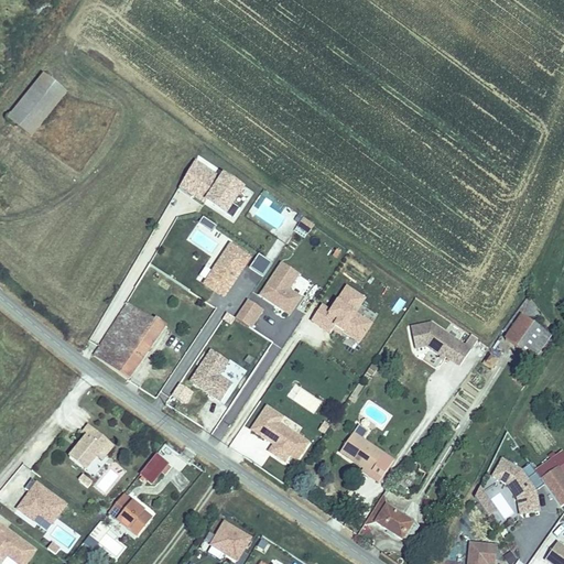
[(8,118),(13,121),(32,137),(67,91),(43,73),(8,118)]
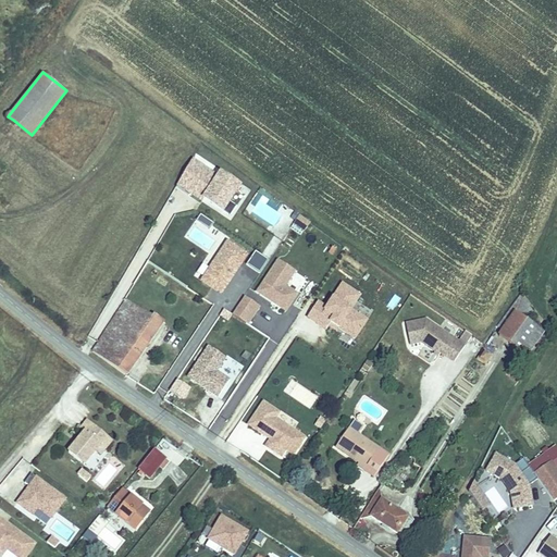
[(242,183),(219,169),(215,173),(192,158),(175,184),(222,213),(242,183)]
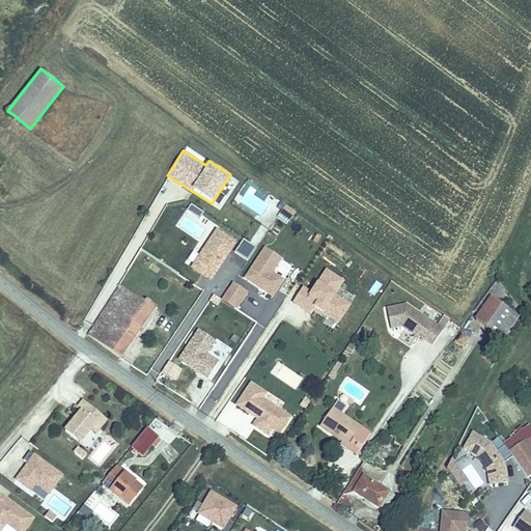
[(291,220),(295,208),(283,204),(279,216),(291,220)]
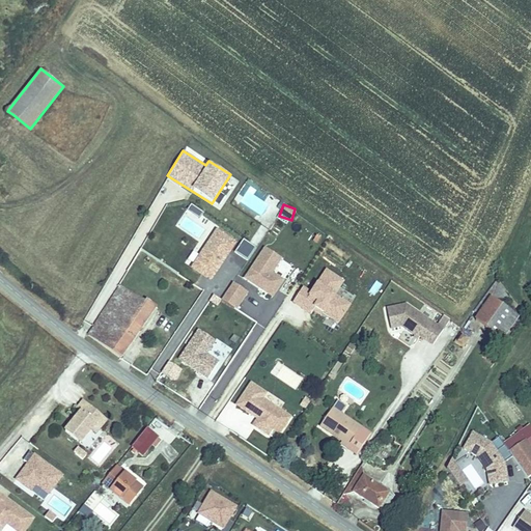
[(212,280),(236,241),(215,227),(190,267),(212,280)]
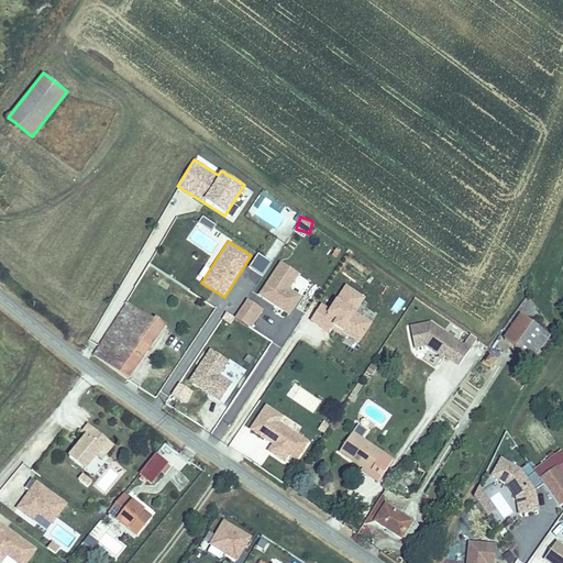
[(300,298),(288,289),(298,274),(282,263),(261,295),(289,315),(300,298)]
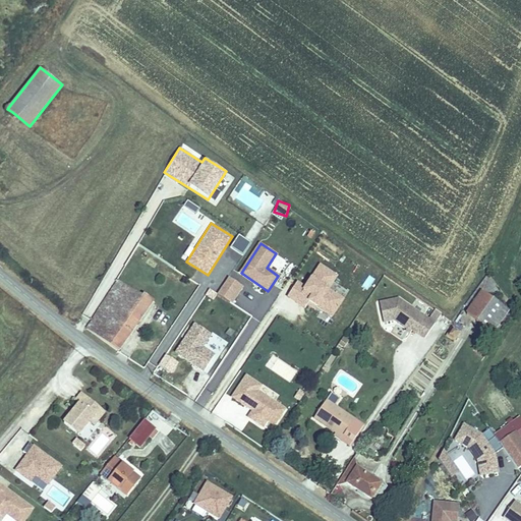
[(342,298),(327,288),(336,275),(320,264),(304,286),(296,281),(286,295),(304,306),(308,300),(331,315),(342,298)]
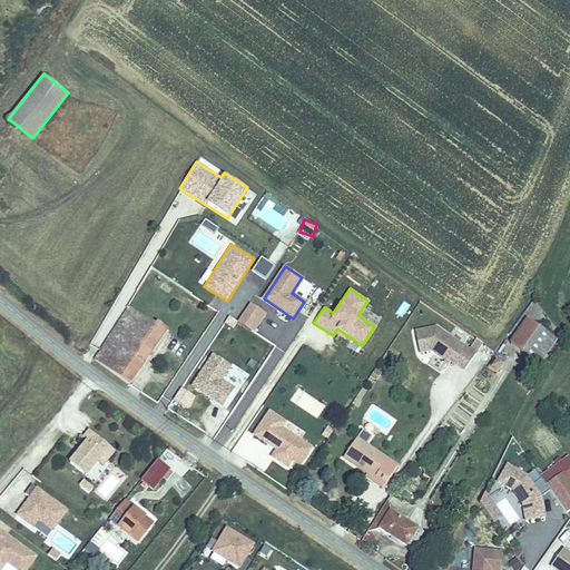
[(252,332),(264,313),(249,304),(237,322),(252,332)]
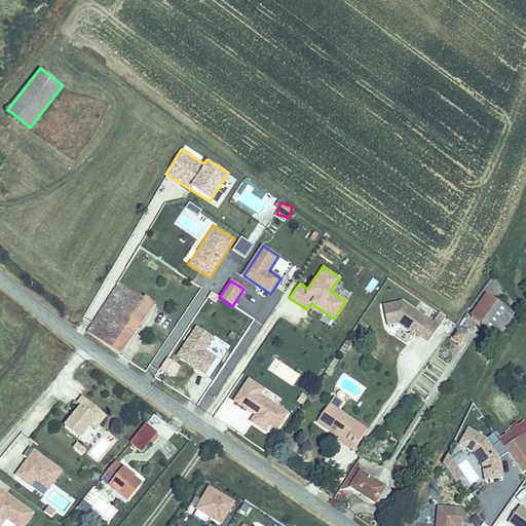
[(118,284),(90,327),(116,344),(145,300),(118,284)]
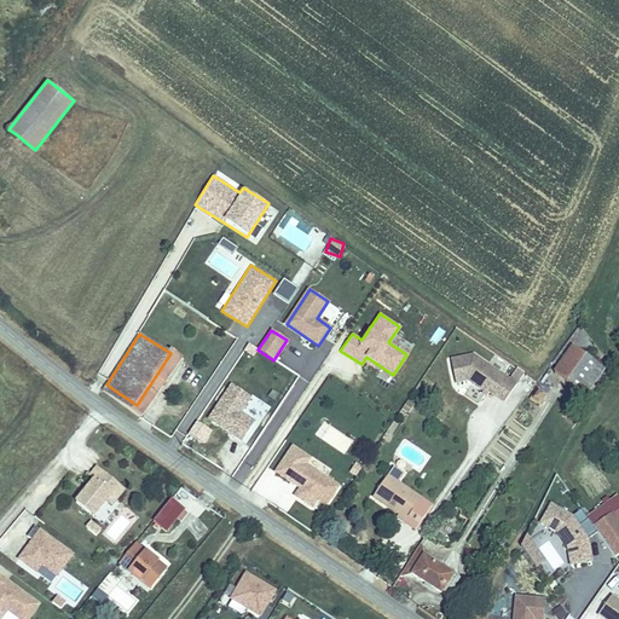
[(573,343),(559,365),(565,369),(561,375),(589,393),(602,374),(589,365),(594,357),(573,343)]
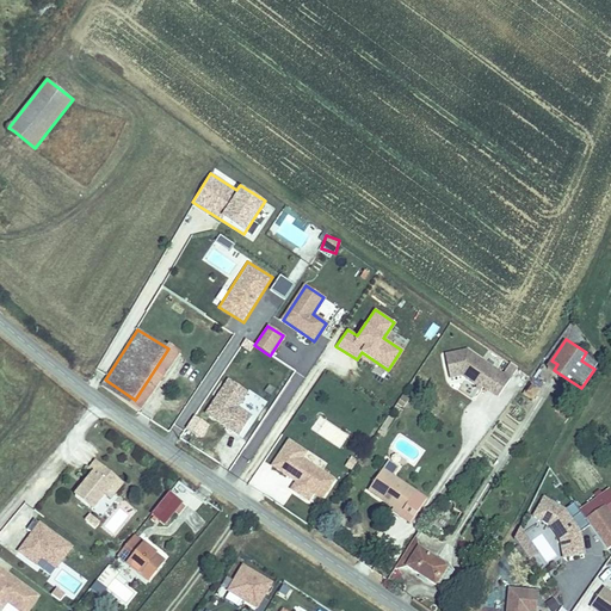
[(513,378),(470,351),(448,356),(454,378),(466,376),(486,388),(487,387),(503,396),(513,378)]
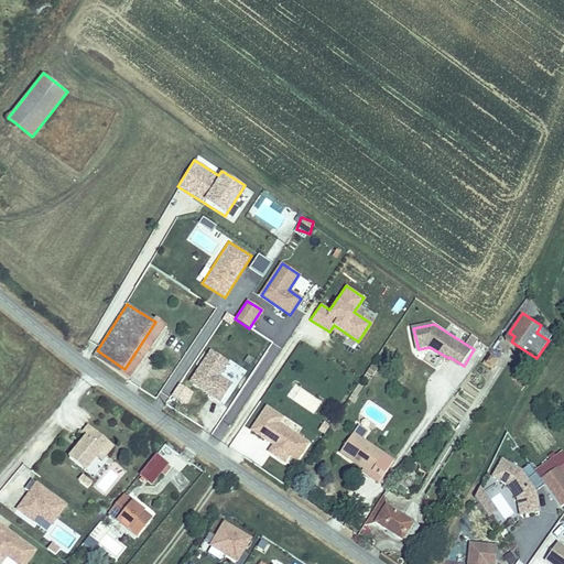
[(212,350),(191,381),(220,402),(232,384),(218,376),(228,361),(212,350)]
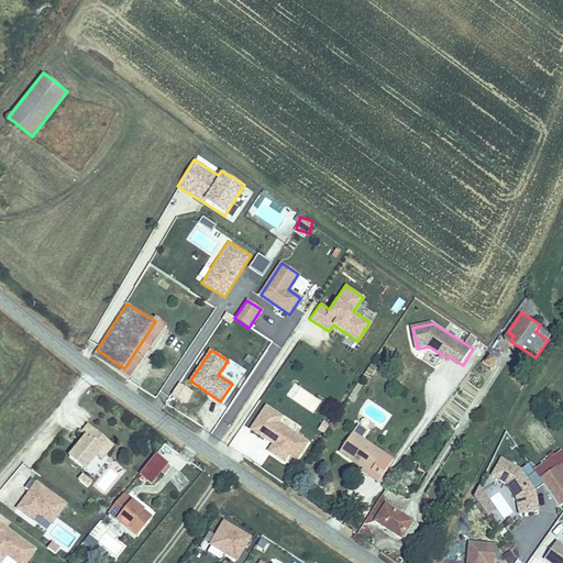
[(178,382),(169,395),(185,404),(192,390),(178,382)]
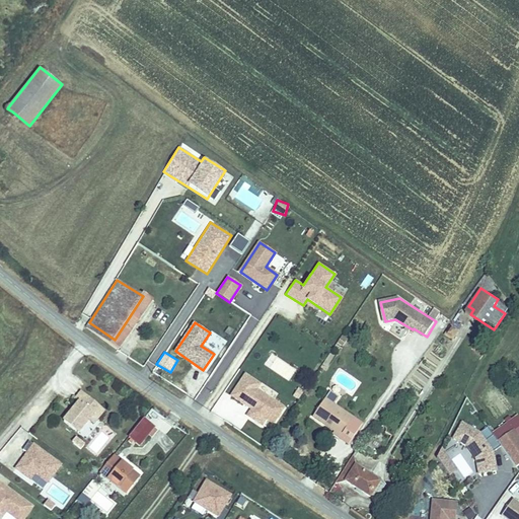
[(284,408),(255,389),(260,384),(244,375),(231,396),(251,410),(247,416),(262,426),(267,419),(274,424),(284,408)]
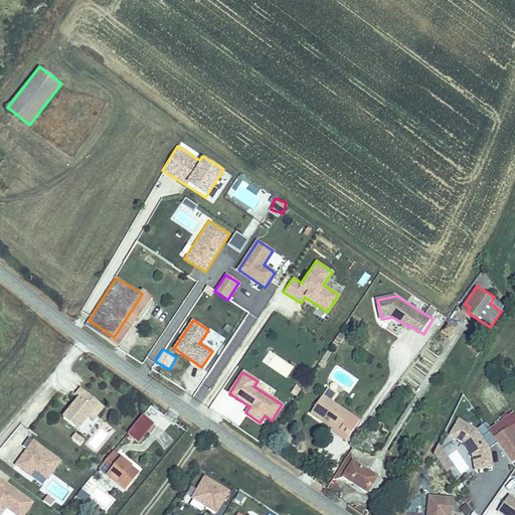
[(97,417),(103,409),(79,391),(73,398),(77,401),(70,410),(72,411),(70,414),(68,412),(61,421),(76,433),(87,420),(92,413),(97,417)]
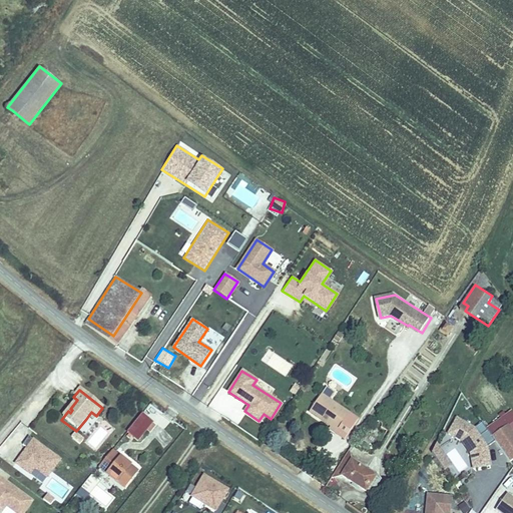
[(326,393),(314,410),(335,424),(333,427),(350,438),(364,418),(326,393)]
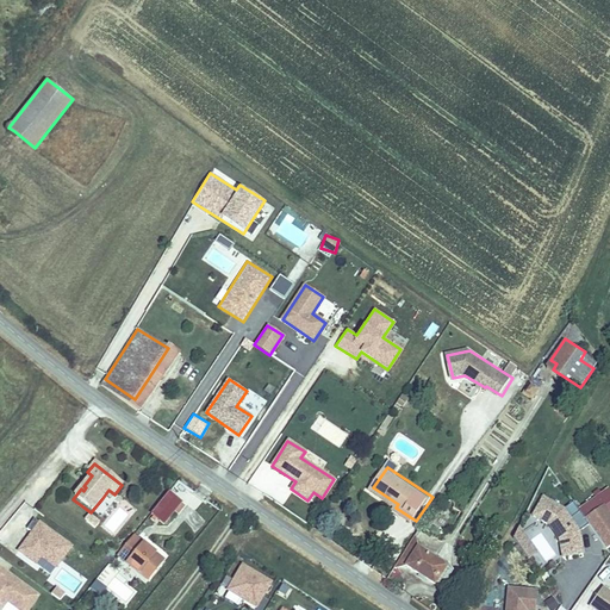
[(114,495),(109,490),(103,498),(109,502),(114,495)]
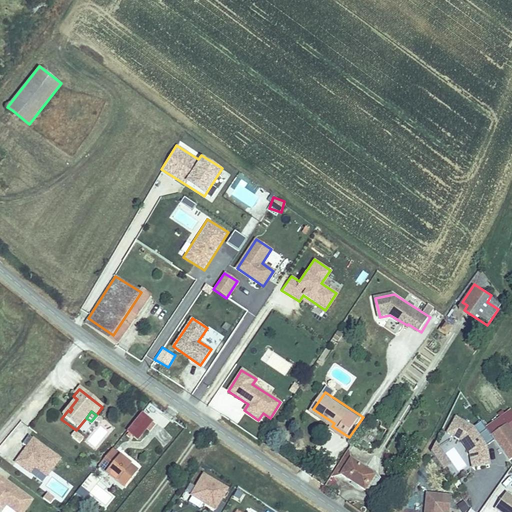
[(148,434),(153,427),(150,424),(151,423),(140,415),(125,433),(136,442),(144,431),(148,434)]
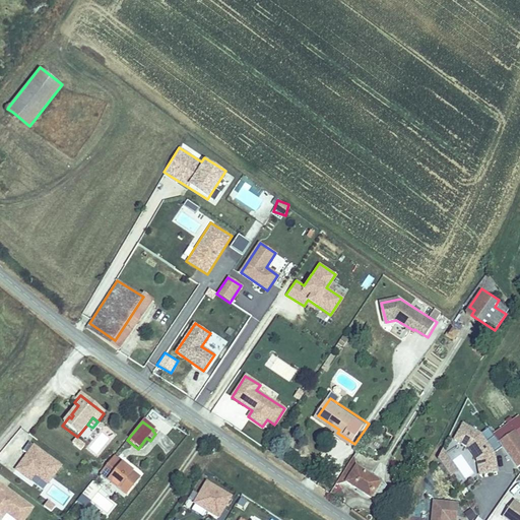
[(493,454),(485,443),(494,437),(488,429),(478,436),(461,426),(452,441),(466,449),(476,461),(478,475),(497,472),(493,454)]
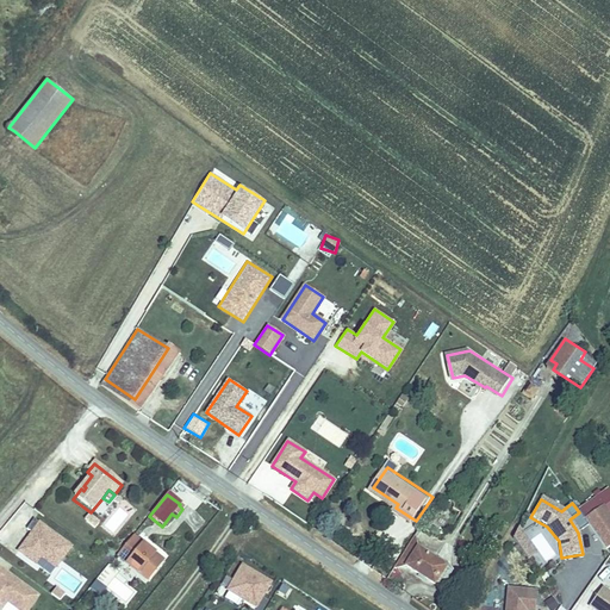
[(609,546),(609,518),(602,506),(584,520),(587,526),(605,549),(609,546)]
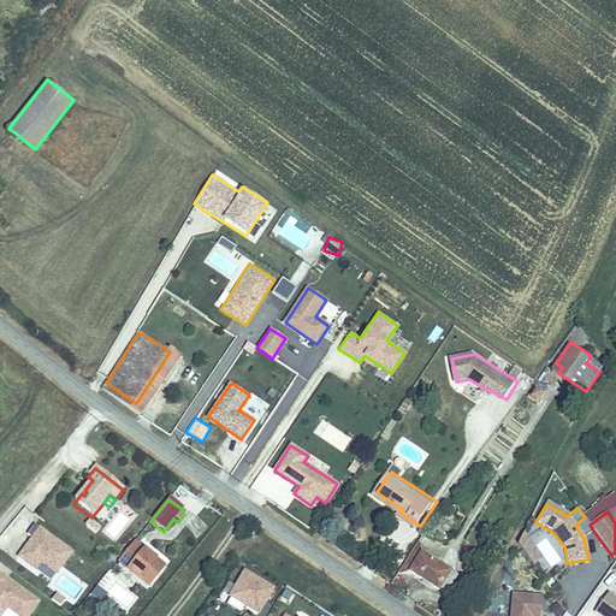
[(590,525),(585,517),(575,525),(584,538),(593,531),(590,525)]
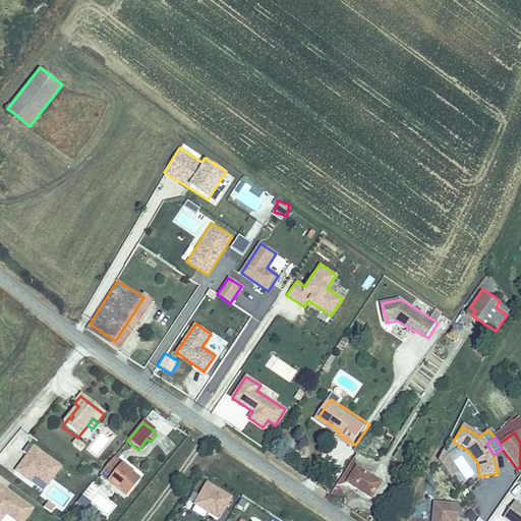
[(62,466),(30,443),(23,451),(29,455),(16,470),(31,481),(36,475),(49,484),(62,466)]
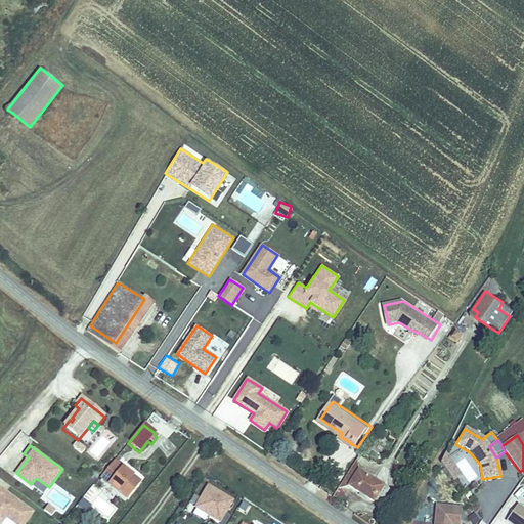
[(461,475),(445,453),(440,463),(453,480),(461,475)]
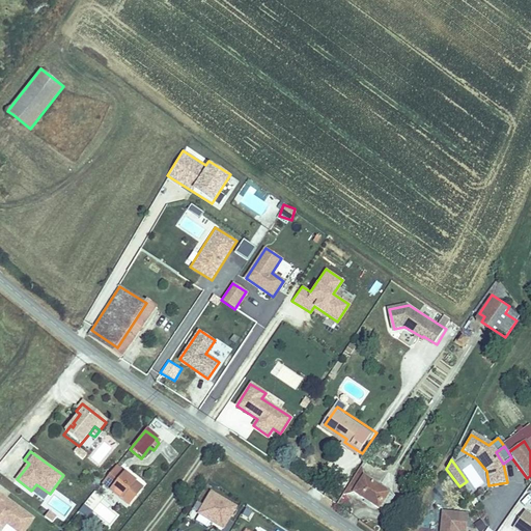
[(130,509),(143,493),(114,469),(101,485),(130,509)]
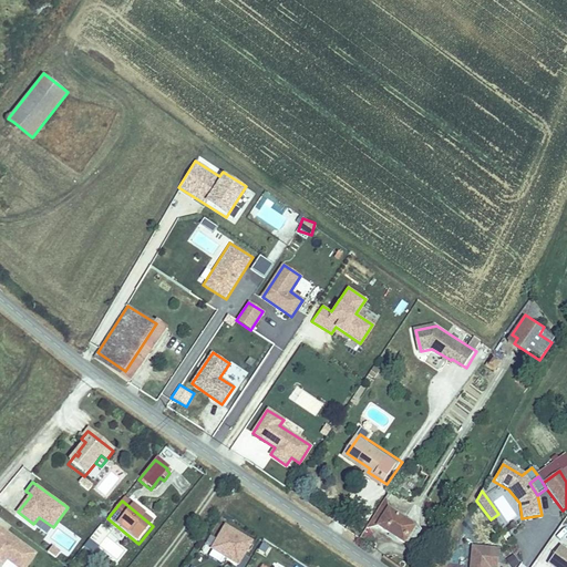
[(385,505),(374,522),(384,528),(395,512),(385,505)]
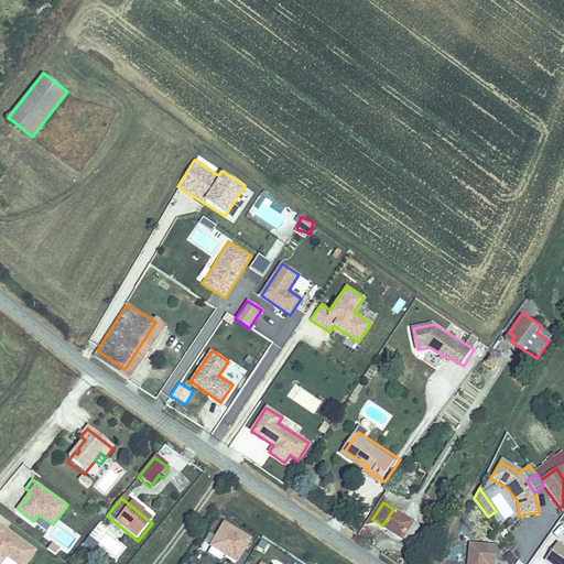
[(74,510),(87,520),(87,521),(91,524),(96,518),(78,505),(74,510)]
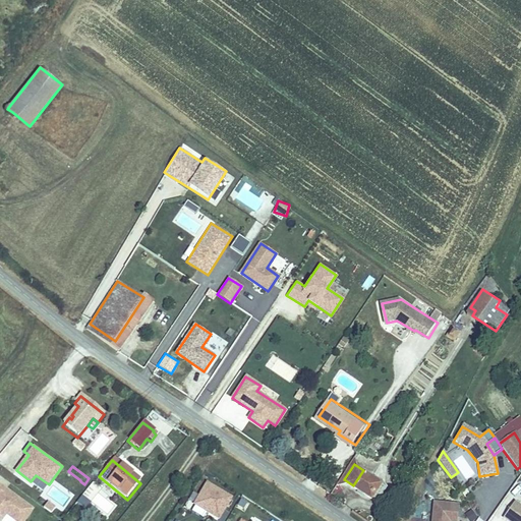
[(363,470),(353,485),(375,500),(386,484),(363,470)]
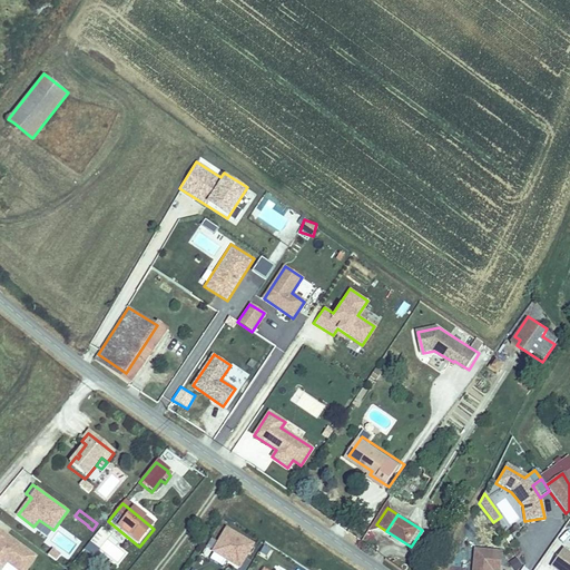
[(26,569),(37,557),(0,529),(0,568),(2,569),(8,562),(18,569),(26,569)]
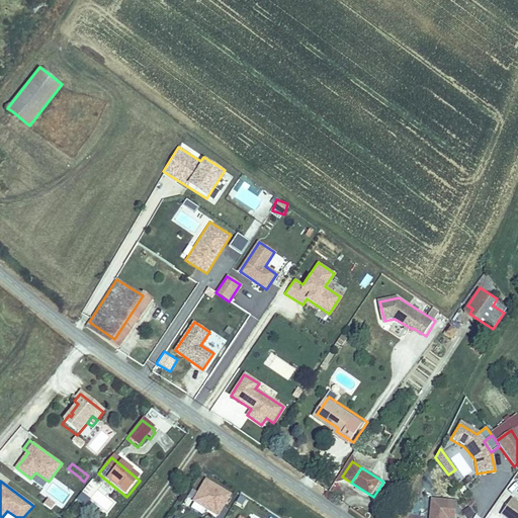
[(219,517),(231,497),(206,482),(194,503),(219,517)]
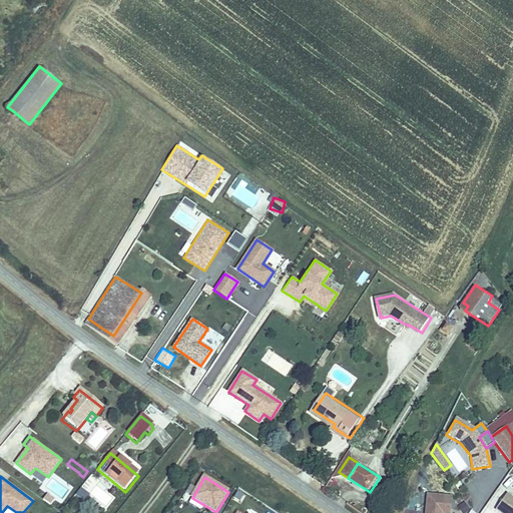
[(77,488),(75,495),(85,498),(87,491),(77,488)]
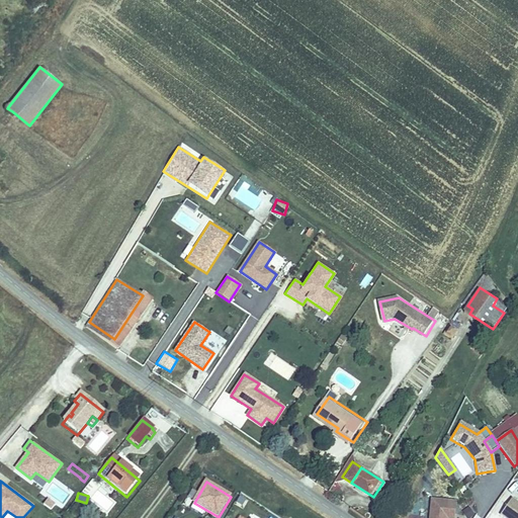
[(517,517),(517,501),(513,498),(502,514),(507,517),(517,517)]
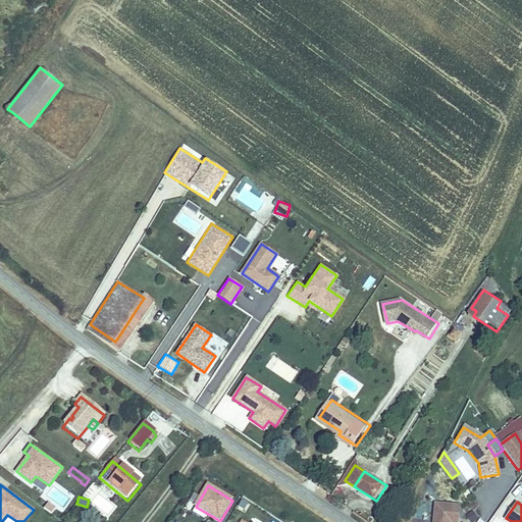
[(455,521),(456,516),(459,516),(460,506),(435,504),(433,521),(455,521)]
